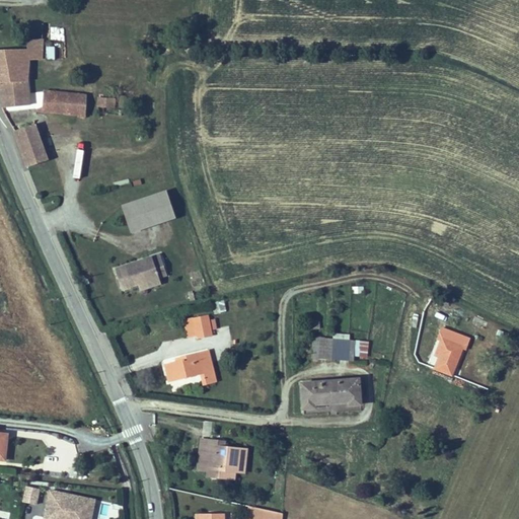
[(56,40),(56,24),(41,23),(40,39),(27,39),(27,51),(0,53),(0,83),(1,84),(2,102),(3,106),(28,104),(28,60),(43,58),(44,41),(56,40)]
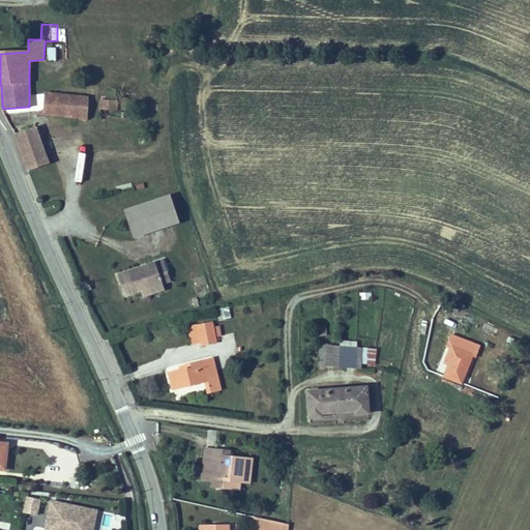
[(56,61),(56,48),(47,48),(47,61),(56,61)]
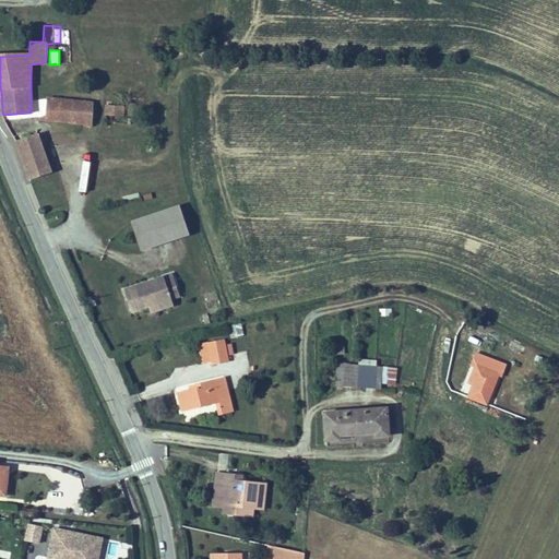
[(93,125),(100,126),(99,106),(94,105),(93,102),(68,97),(68,88),(40,84),(39,118),(93,122),(93,125)]
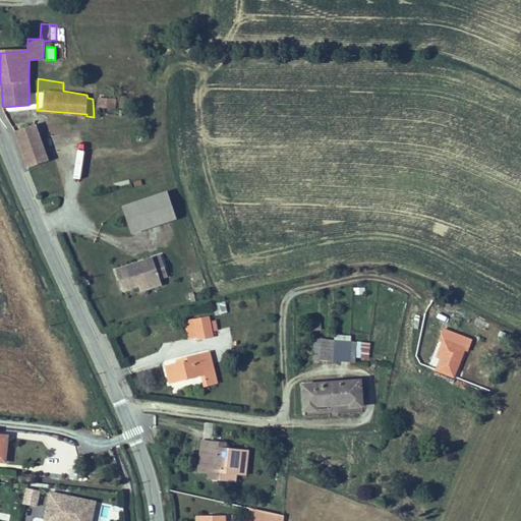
[(100,105),(115,104),(115,97),(100,96),(100,105)]
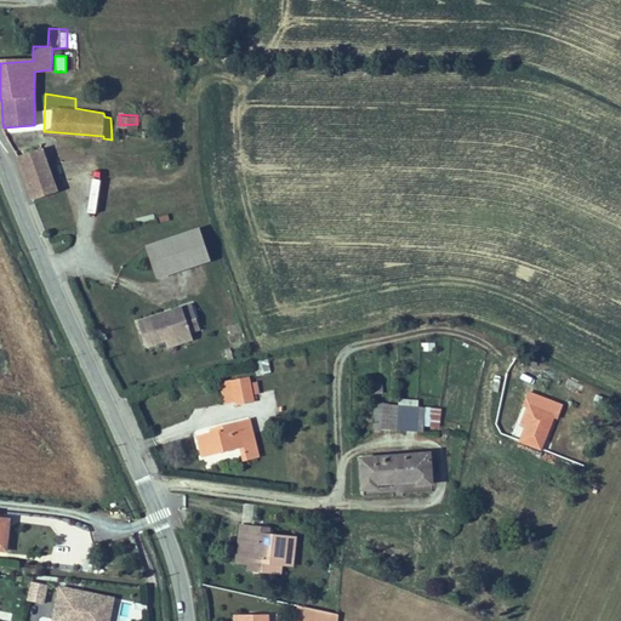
[(60,192),(44,148),(20,157),(35,200),(60,192)]
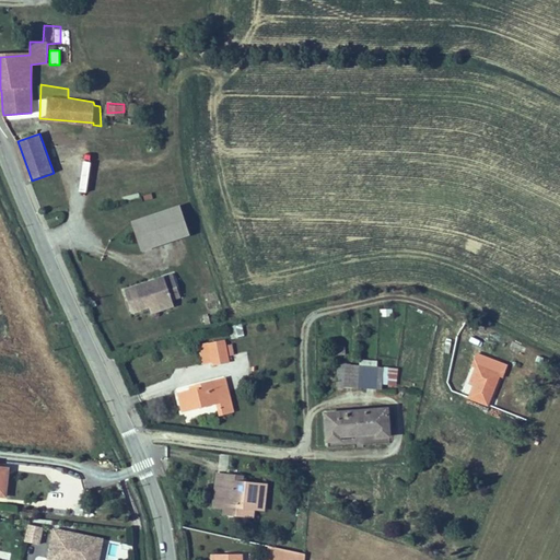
[(132,220),(142,251),(191,233),(181,203),(132,220)]
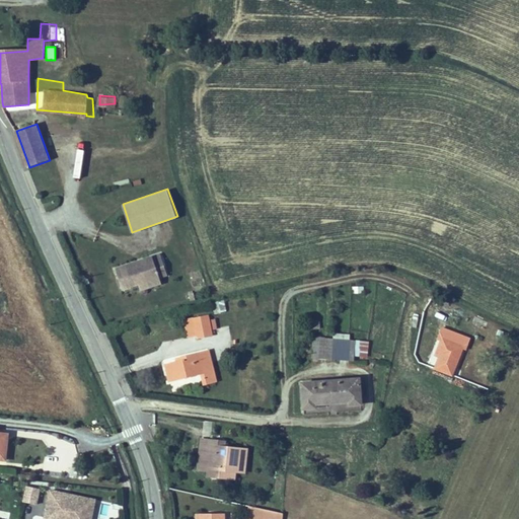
[(151,255),(115,268),(122,288),(138,282),(158,276),(166,273),(161,256),(153,260),(151,255)]
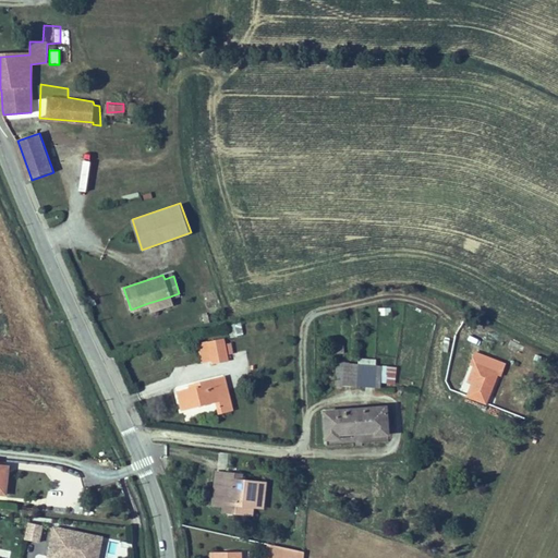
[(170,296),(148,303),(150,310),(172,302),(170,296)]
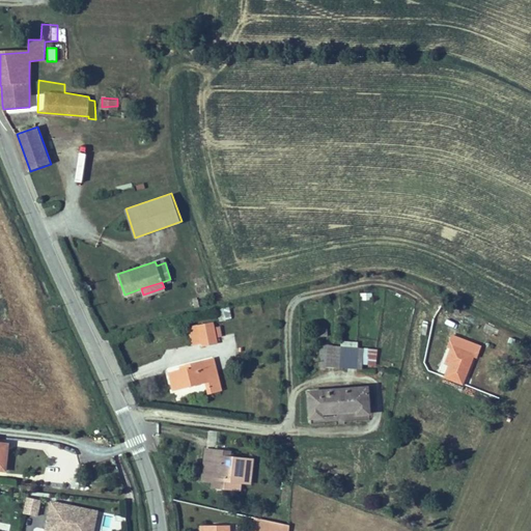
[(229,307),(218,309),(219,322),(231,320),(229,307)]
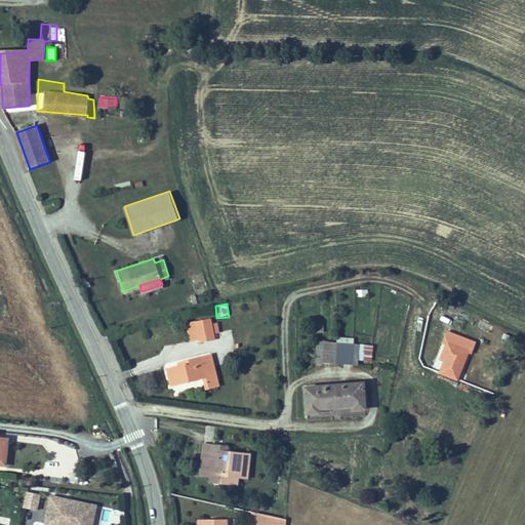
[(199,342),(214,338),(211,321),(186,325),(189,337),(198,336),(199,342)]
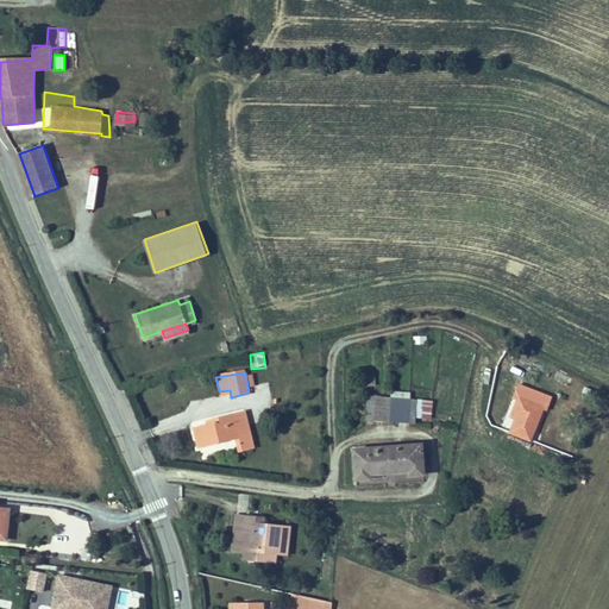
[(506,450),(521,415),(494,403),(485,422),(491,425),(485,440),(506,450)]
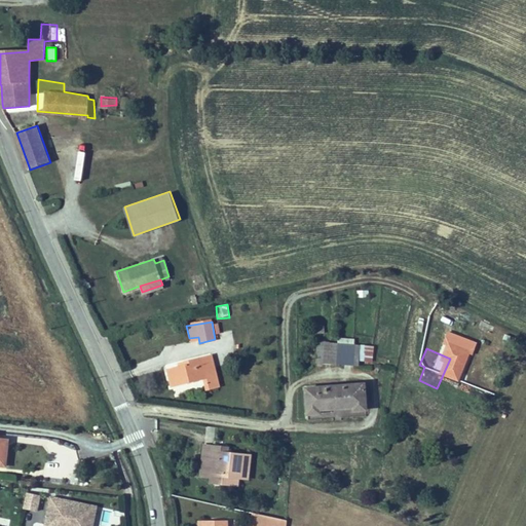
[(323,352),(317,351),(313,371),(322,372),(323,352)]
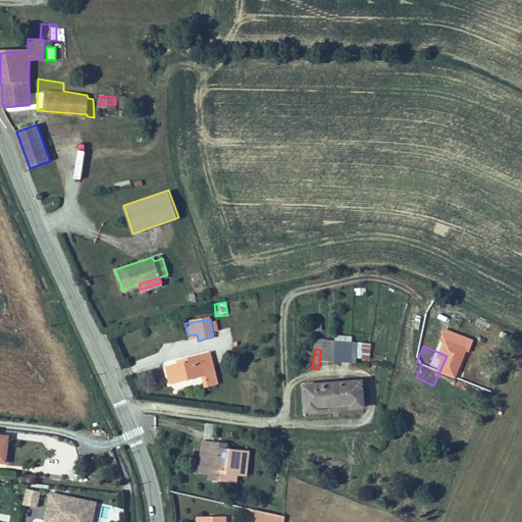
[(335,351),(320,350),(319,369),(334,370),(335,351)]
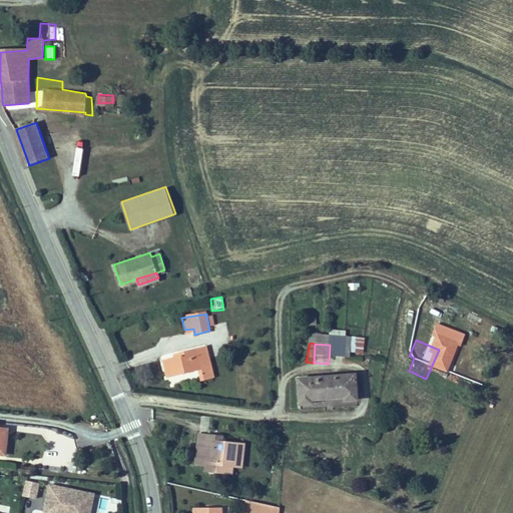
[(203,378),(214,375),(207,346),(177,353),(178,357),(164,361),(169,375),(199,369),(203,378)]
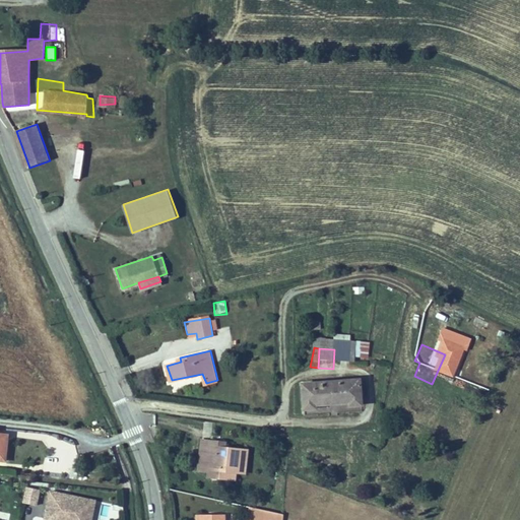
[(341,388),(317,390),(317,408),(332,407),(333,412),(342,411),(341,388)]
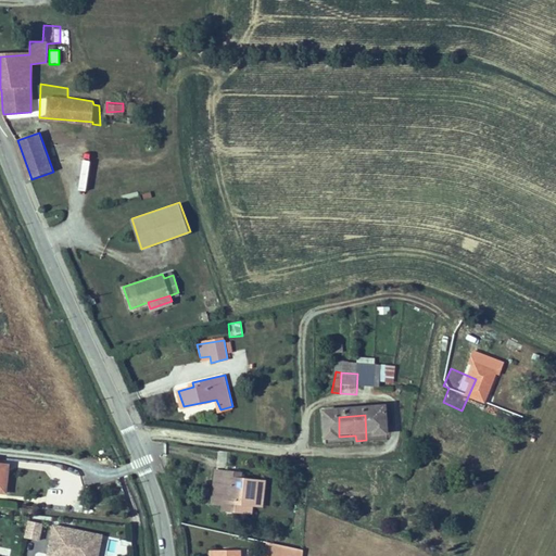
[(318,438),(328,438),(327,421),(328,417),(306,418),(310,444),(318,444),(318,438)]
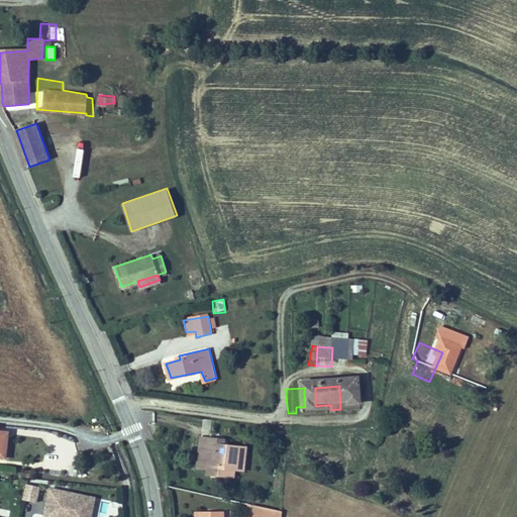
[(304,392),(305,407),(315,406),(315,388),(305,388),(304,392)]
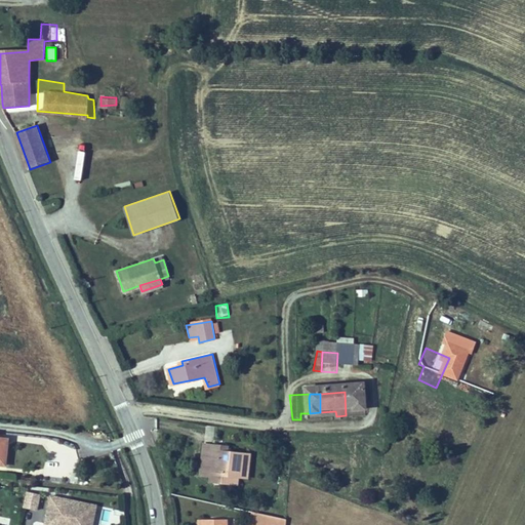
[(9,440),(0,438),(0,465),(7,466),(9,440)]
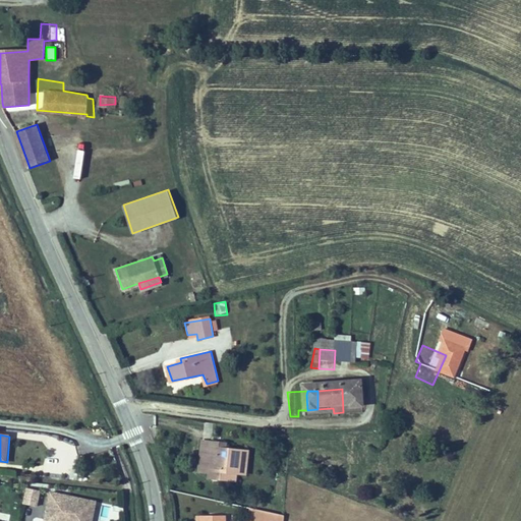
[(225,447),(213,445),(214,441),(203,440),(199,468),(210,469),(210,475),(222,477),(223,470),(236,471),(245,472),(248,450),(225,447)]
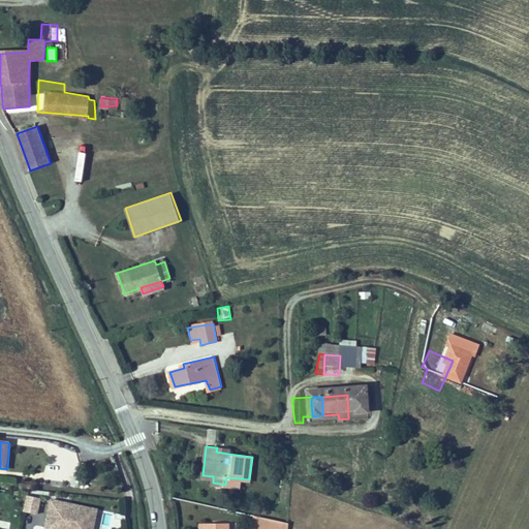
[(240,478),(226,477),(225,485),(239,487),(240,478)]
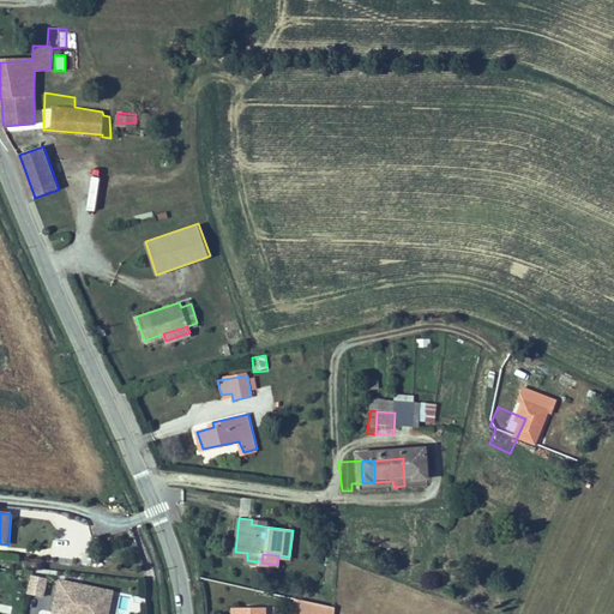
[(46,597),(49,579),(34,576),(30,595),(46,597)]
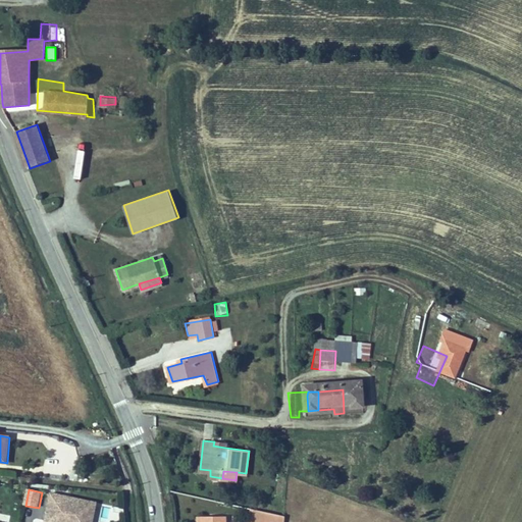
[(89,521),(93,502),(47,493),(41,520),(51,521),(89,521)]
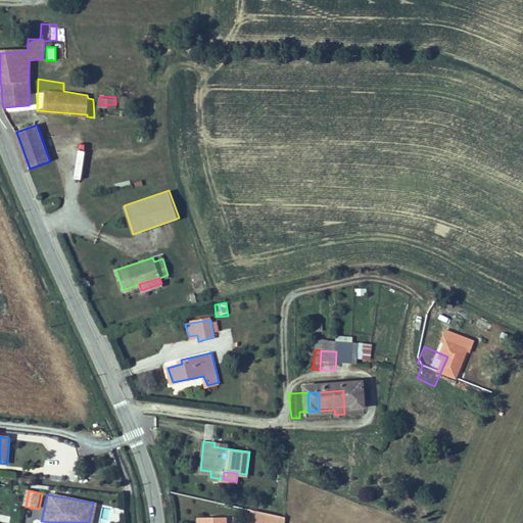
[(96,522),(100,505),(93,503),(89,522),(96,522)]
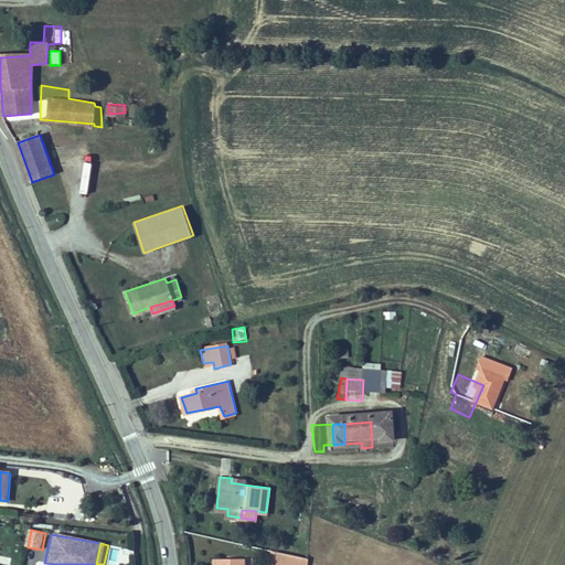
[(269,564),(309,564),(310,556),(273,548),(269,564)]
